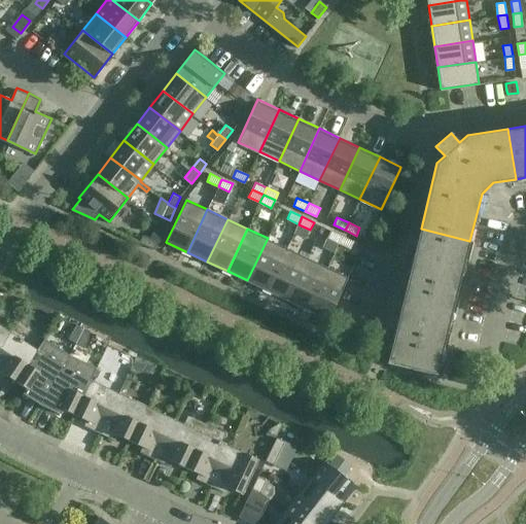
[(414,256),(463,269),(469,241),(421,229),(414,256)]
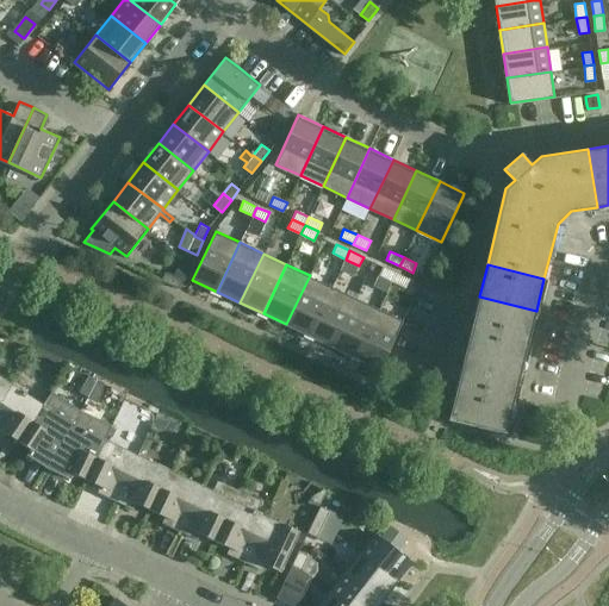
[(383,266),(379,275),(392,281),(397,273),(383,266)]
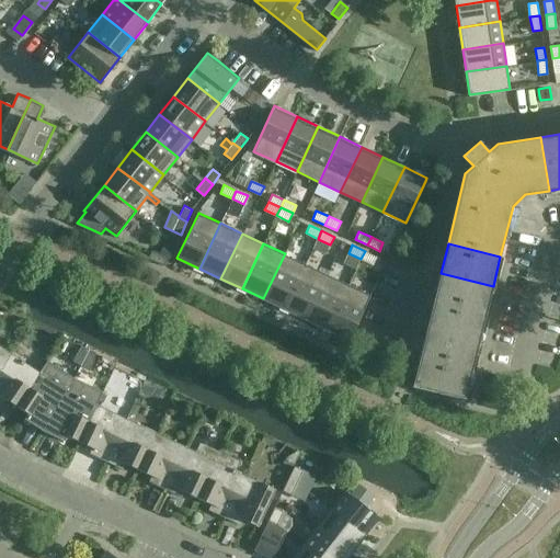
[(152,248),(149,257),(166,263),(169,254),(152,248)]
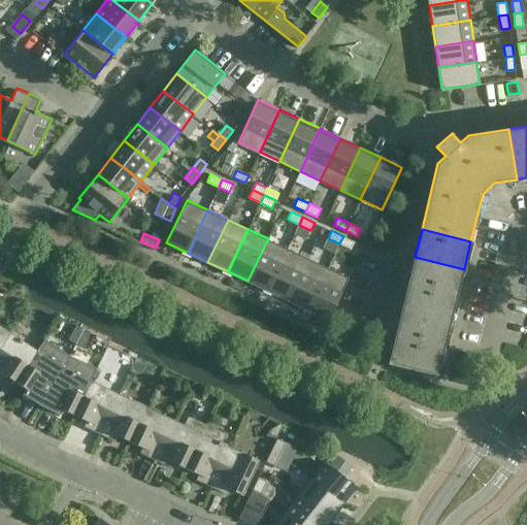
[(351,249),(354,241),(343,236),(339,243),(351,249)]
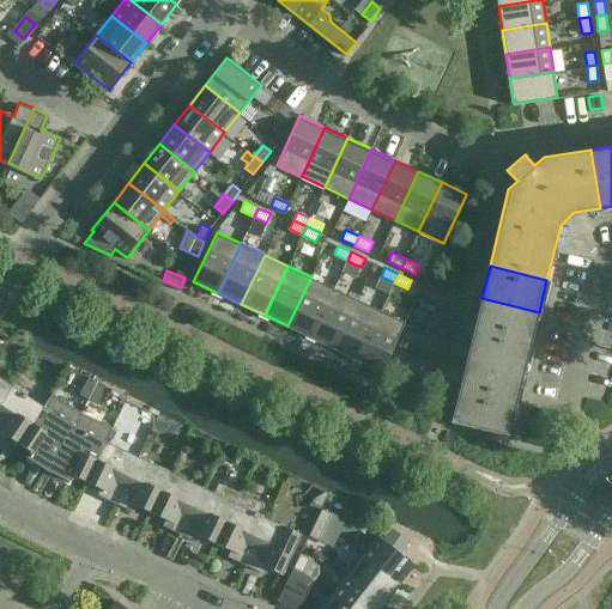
[(288,326),(311,336),(334,287),(311,276),(288,326)]
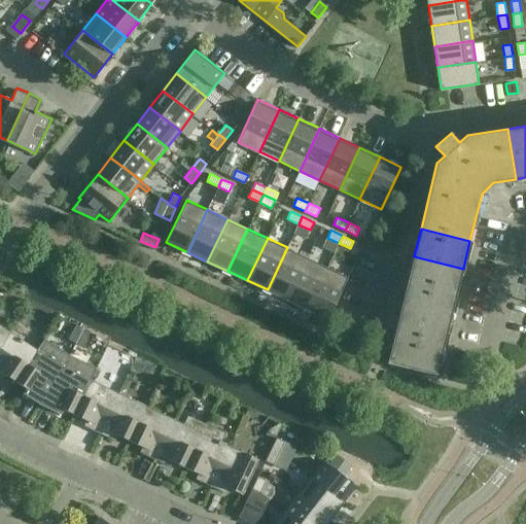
[(308,256),(287,247),(268,289),(288,300),(308,256)]
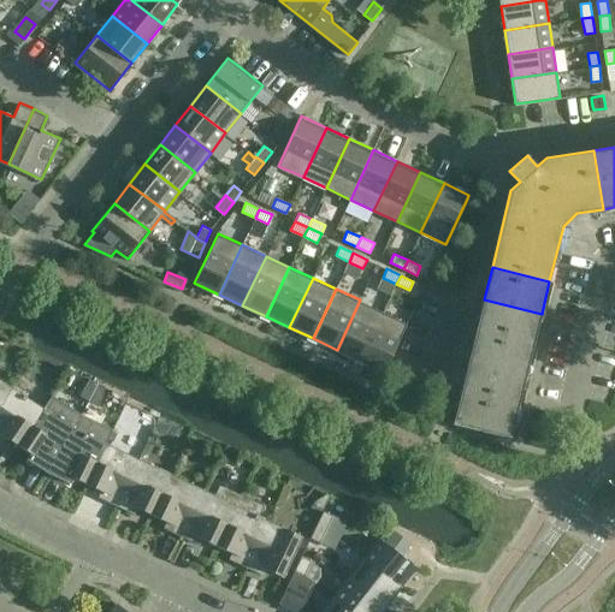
[(337,350),(346,354),(360,361),(384,312),(360,299),(337,350)]
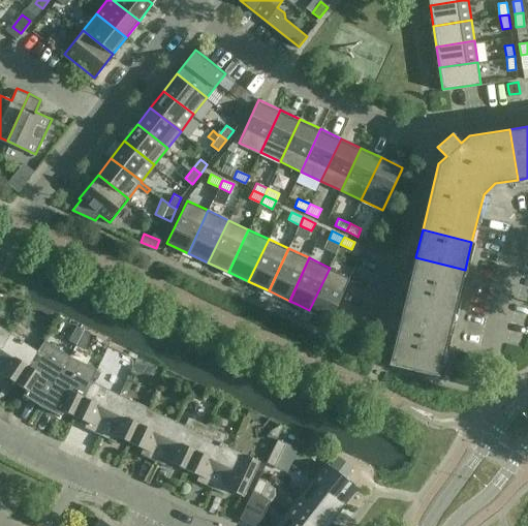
[(409,284),(458,296),(465,270),(415,257),(409,284)]
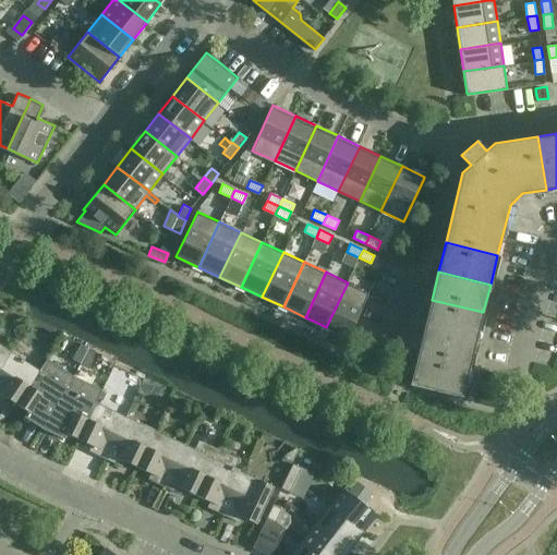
[(349,338),(370,292),(348,282),(326,327),(349,338)]
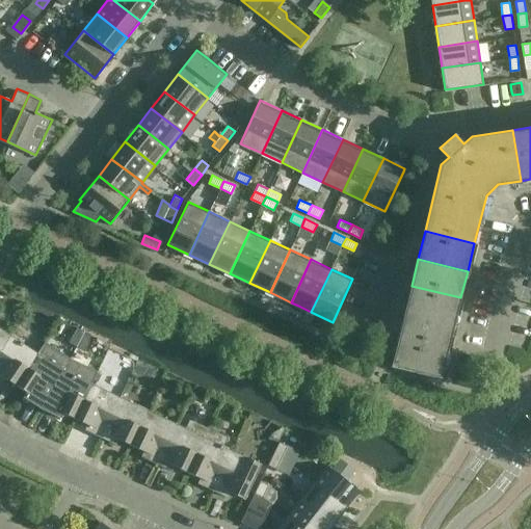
[(404,312),(454,324),(460,297),(412,286),(404,312)]
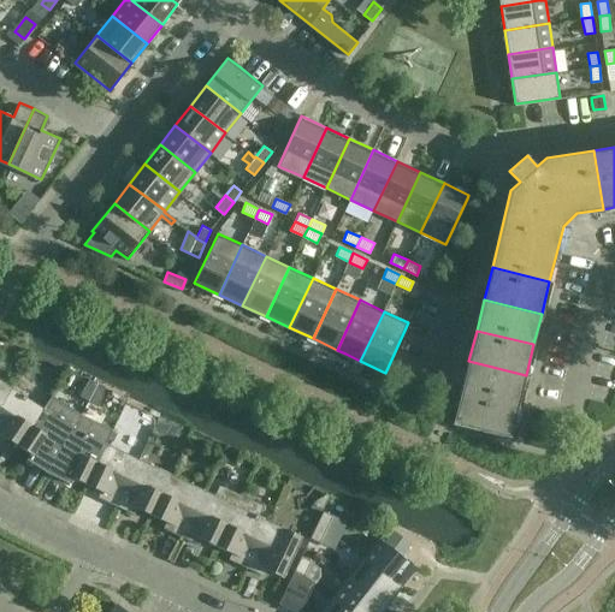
[(461,392),(519,405),(526,375),(468,361),(461,392)]
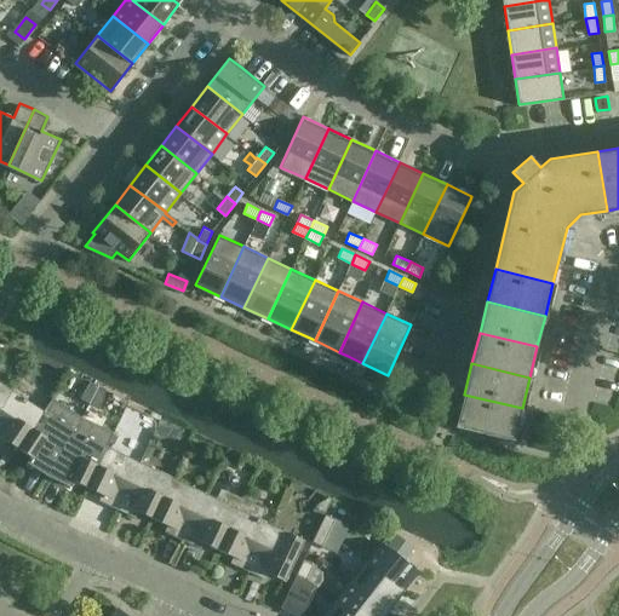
[(0,410),(15,390),(0,380),(0,410)]
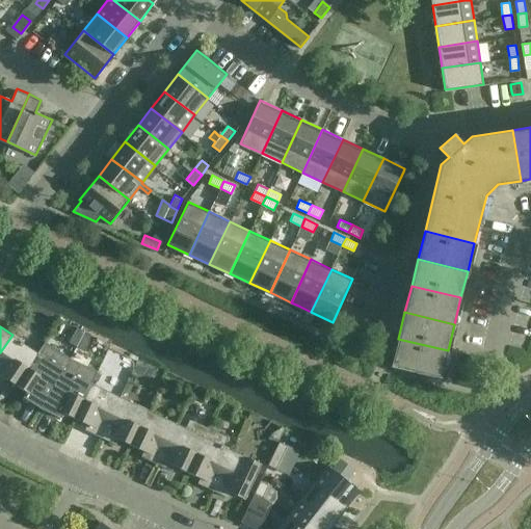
[(12,335),(0,352),(0,376),(2,374),(17,385),(38,352),(12,335)]
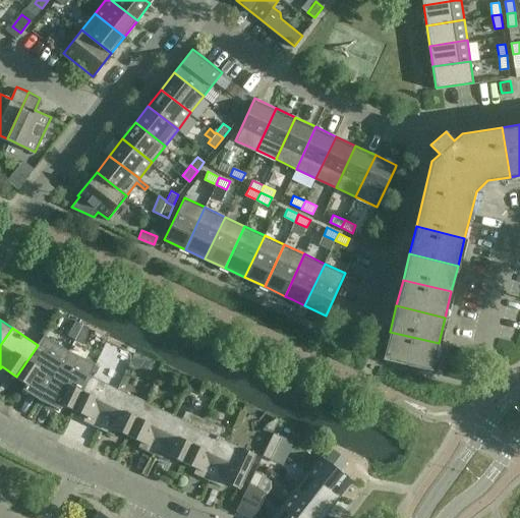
[(384,358),(386,358),(431,370),(439,343),(390,332),(384,358)]
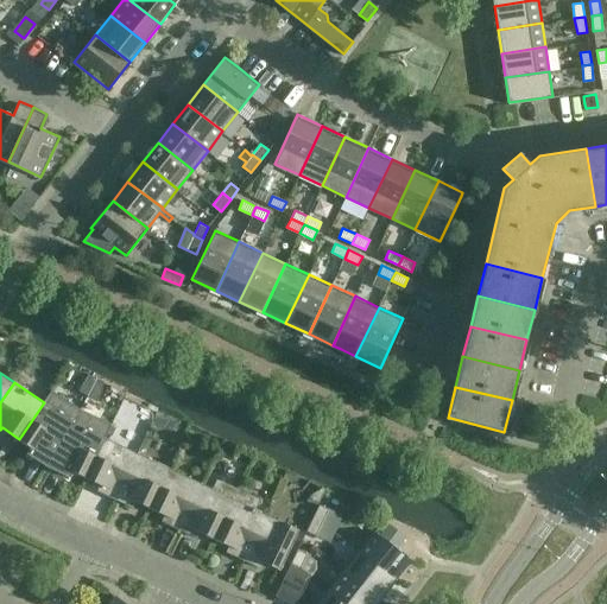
[(44,402),(19,439),(36,450),(32,456),(49,465),(81,409),(51,389),(44,402)]
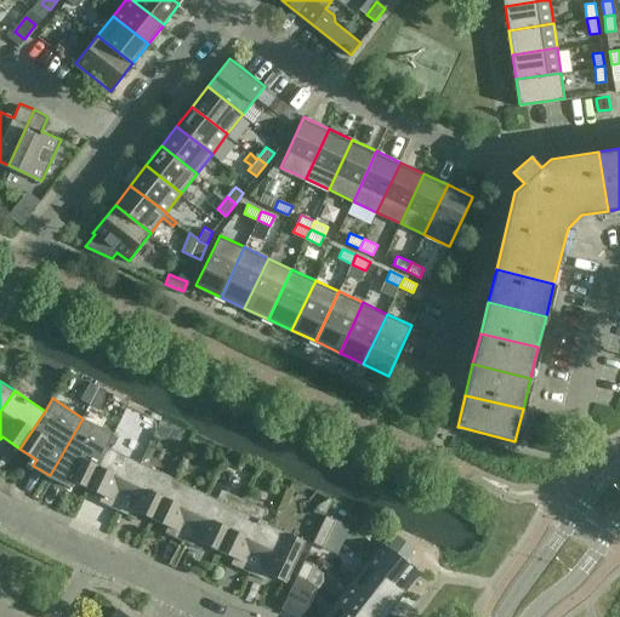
[(83,418),(50,475),(67,484),(69,478),(89,486),(108,446),(114,433),(83,418)]
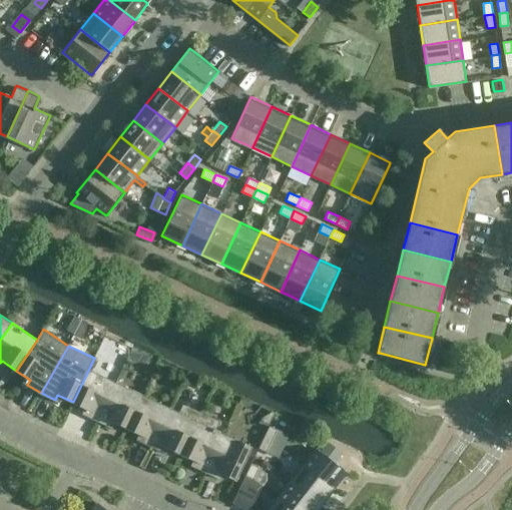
[(97,420),(116,382),(89,369),(73,402),(88,410),(86,415),(97,420)]
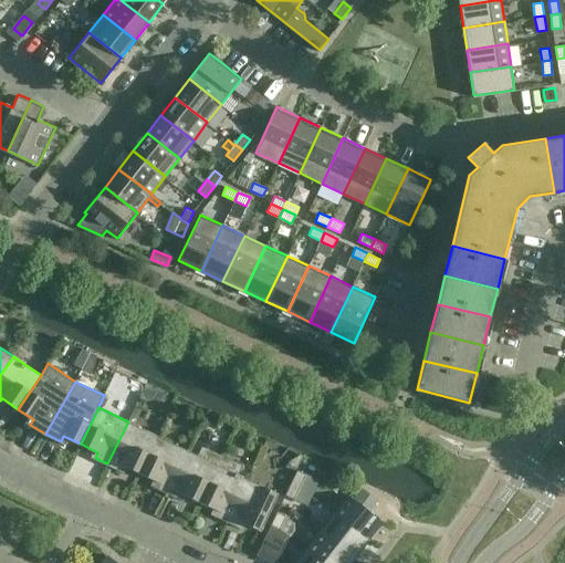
[(128,421),(107,464),(121,470),(123,465),(140,472),(158,436),(128,421)]
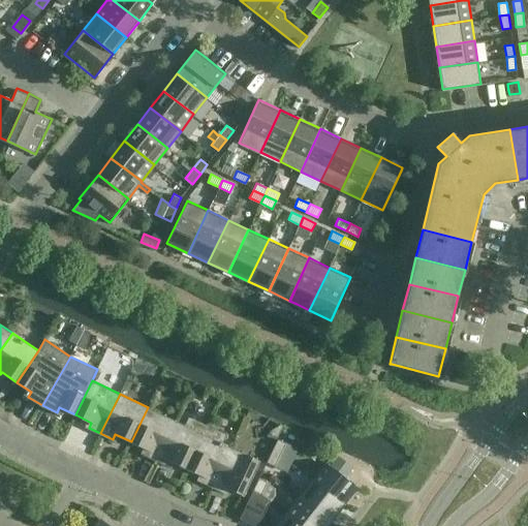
[(148,407),(131,441),(147,450),(145,455),(157,460),(176,421),(148,407)]
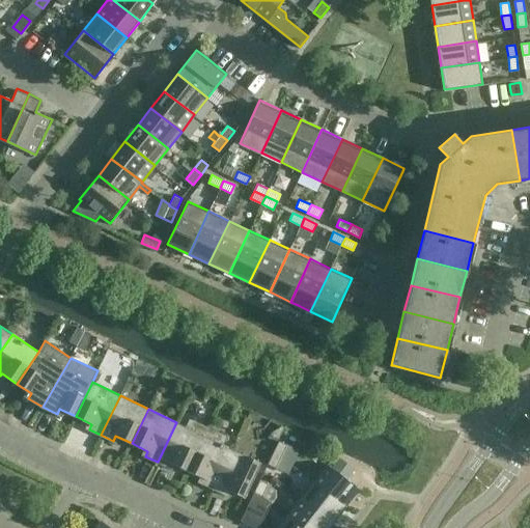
[(171,463),(188,470),(208,427),(189,418),(186,426),(176,422),(158,462),(169,468),(171,463)]
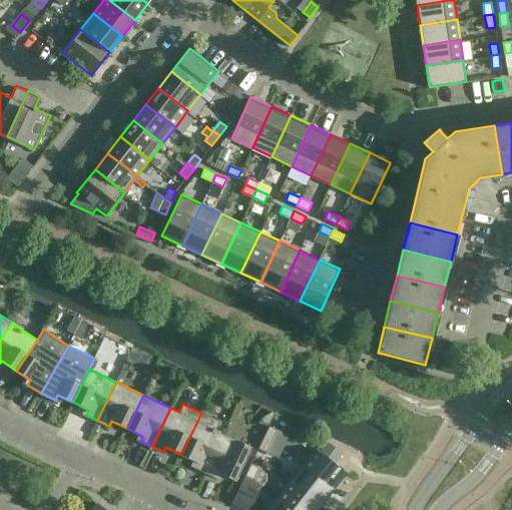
[(181,454),(197,461),(194,466),(206,472),(224,433),(215,429),(218,421),(201,413),(181,454)]
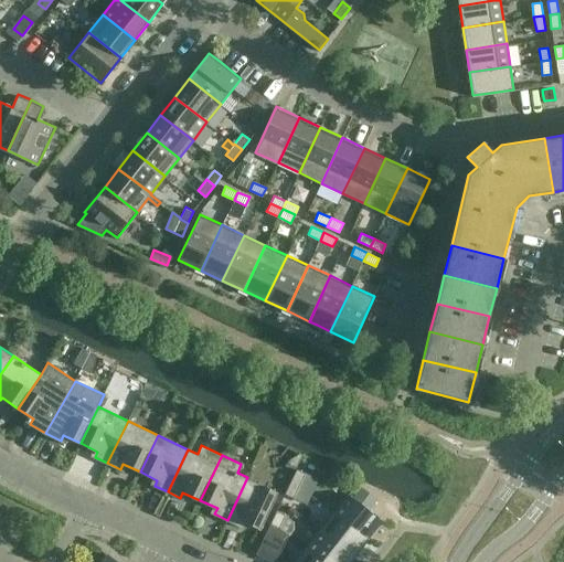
[(291,480),(300,485),(306,472),(297,468),(291,480)]
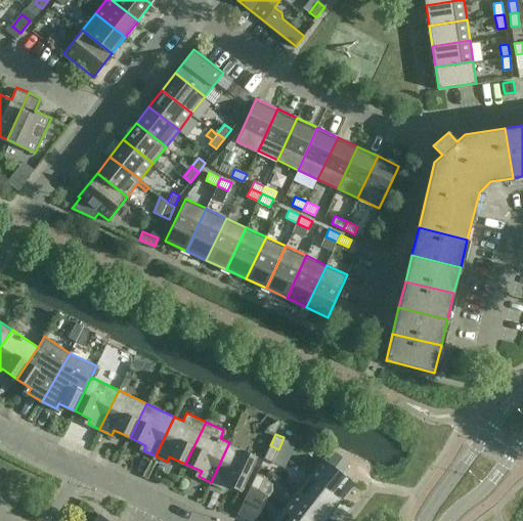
[(229,442),(211,482),(222,487),(225,482),(242,490),(258,457),(229,442)]
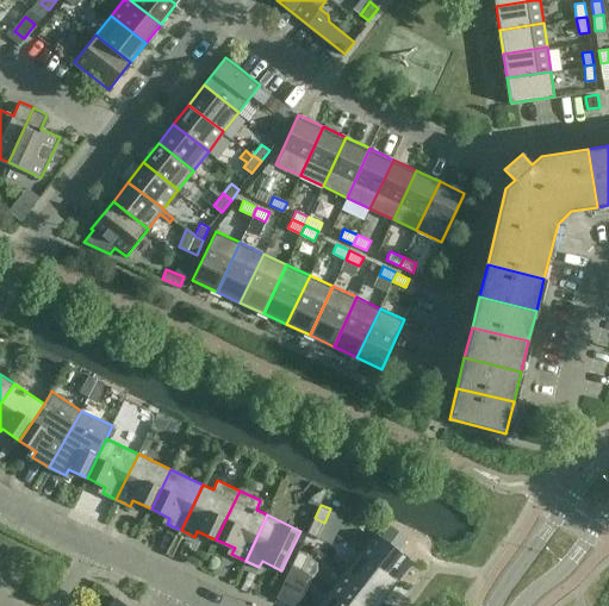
[(324,523),(315,518),(308,531),(317,536),(324,523)]
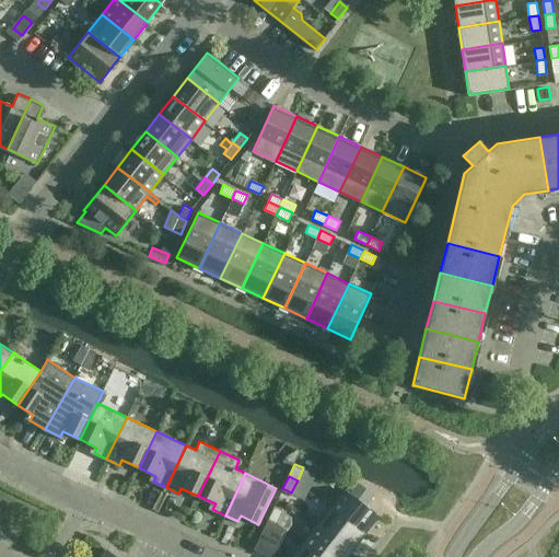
[(330,507),(364,534),(373,523),(380,515),(369,507),(365,505),(372,495),(358,483),(350,492),(346,489),(330,507)]
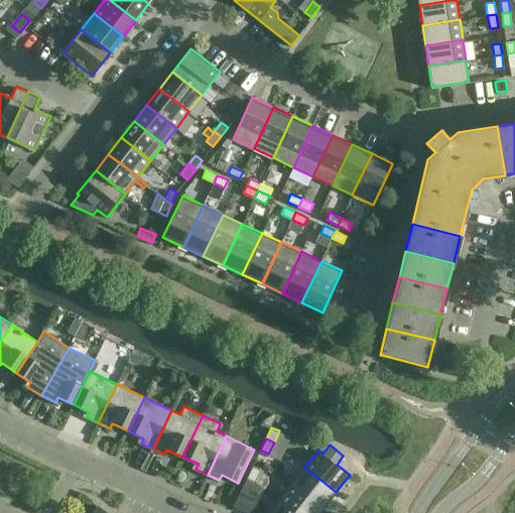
[(248,477),(255,481),(261,470),(253,466),(248,477)]
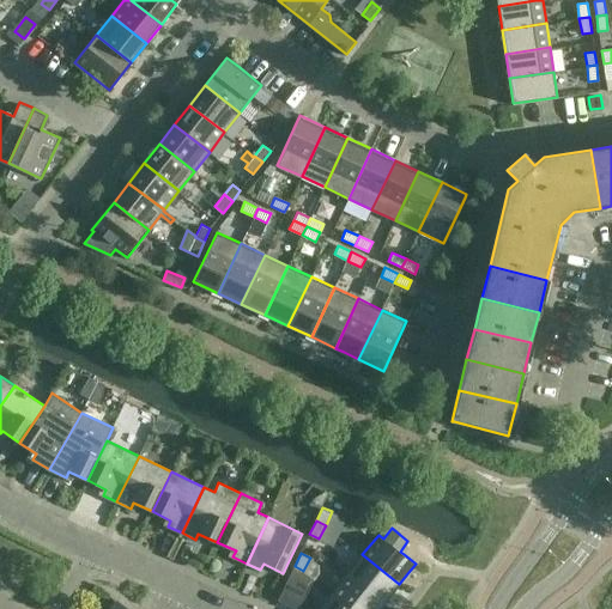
[(362,554),(347,574),(385,603),(391,596),(391,595),(399,584),(362,554)]
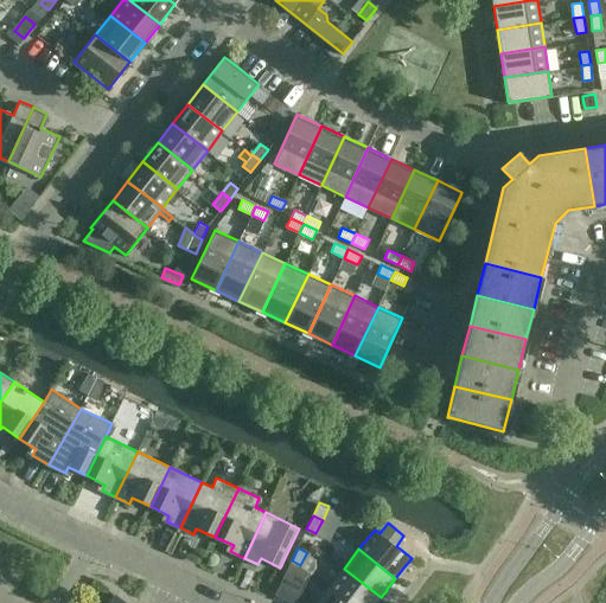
[(297,602),(311,573),(300,565),(292,560),(285,573),(275,594),(294,602),(297,602)]
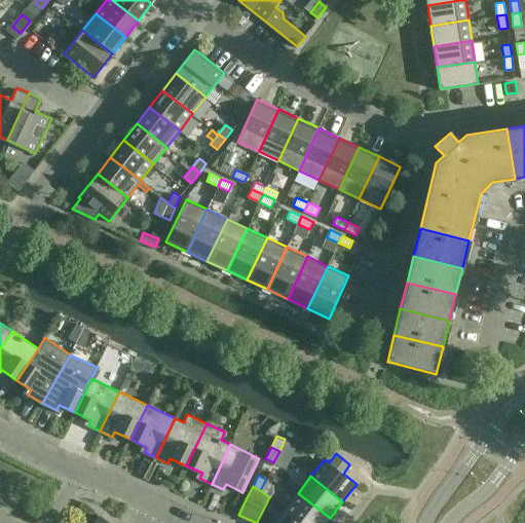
[(285,510),(295,517),(302,522),(325,522),(330,518),(298,493),(285,510)]
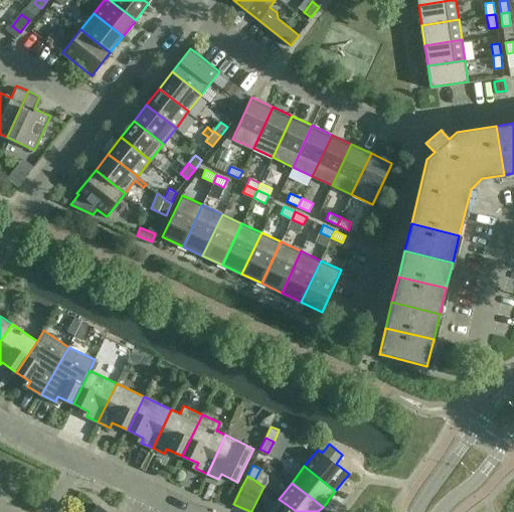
[(296,511),(289,506),(279,499),(268,511),(296,511)]
